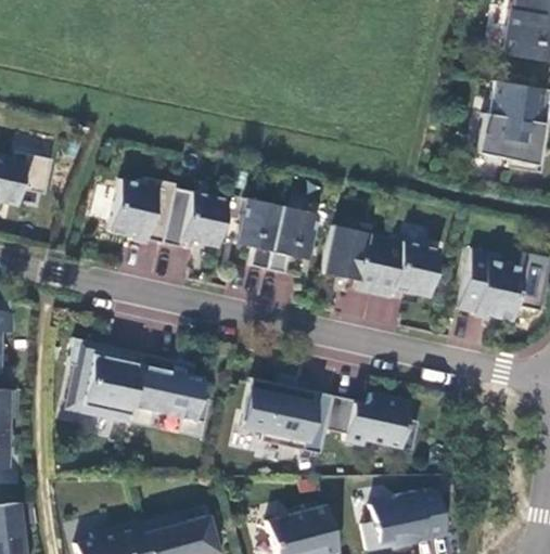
[(516,0),(515,9),(512,8),(504,53),(549,60),(549,0),(516,0)]
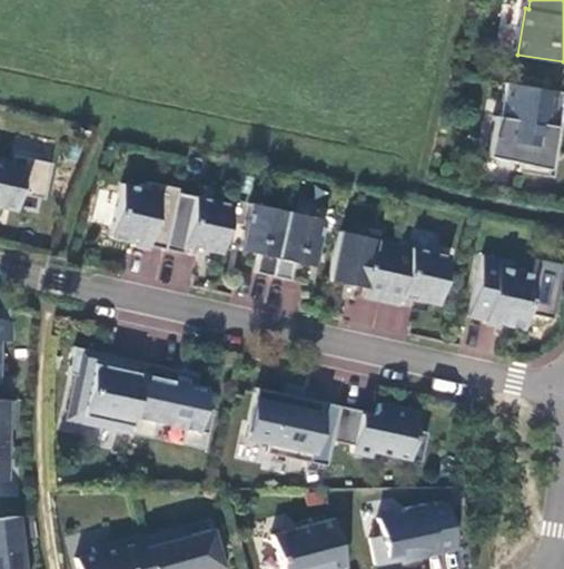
[(563,90),(510,81),(504,116),(498,115),(490,156),(523,163),(522,170),(557,176),(563,136),(558,136),(560,125),(557,125),(563,91),(563,90)]
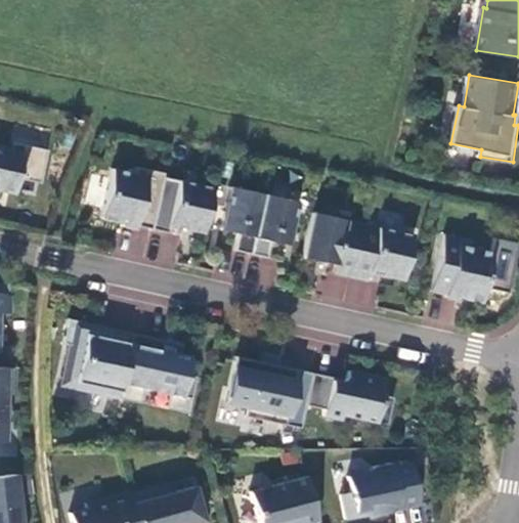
[(27,144),(15,142),(13,150),(26,154),(27,144)]
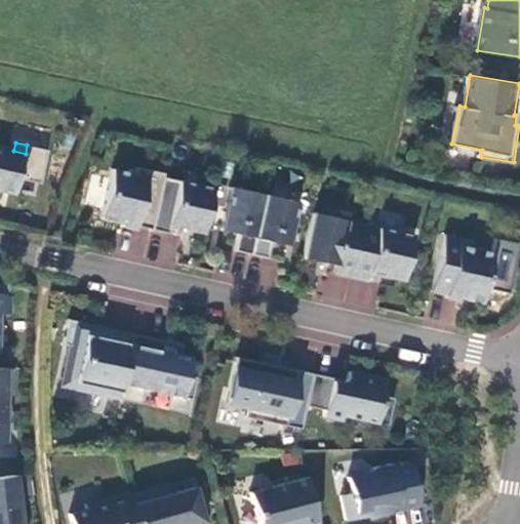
[(44,183),(51,150),(27,145),(26,154),(13,151),(0,147),(0,193),(1,193),(2,190),(18,193),(22,177),(44,183)]
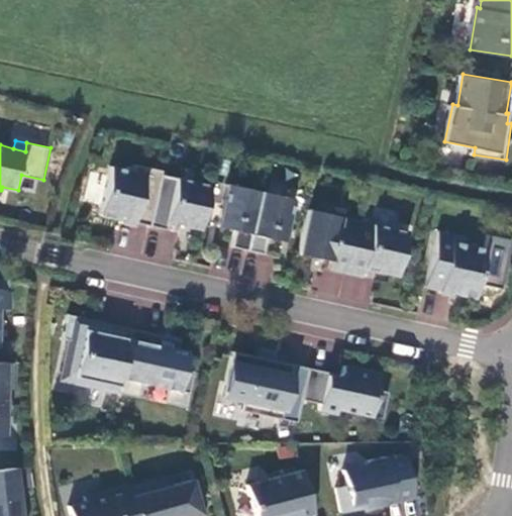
[(165,174),(166,171),(138,164),(137,171),(115,166),(104,214),(126,220),(126,223),(137,225),(138,222),(154,226),(165,174)]
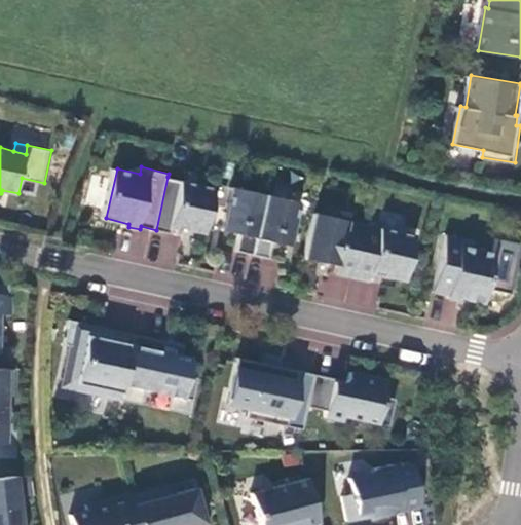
[(168,177),(156,230),(173,233),(175,225),(208,233),(218,188),(168,177)]
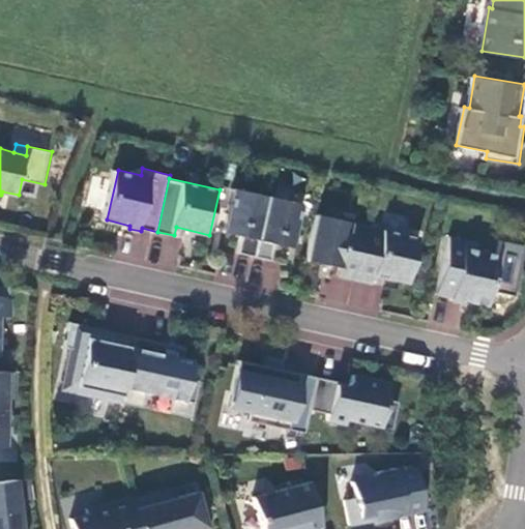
[(271,196),(237,188),(227,232),(244,236),(240,253),(257,257),(271,196)]
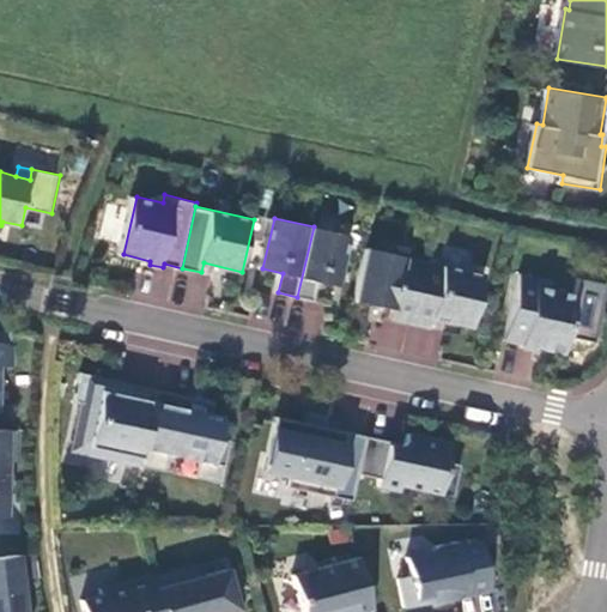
[(314,226),(297,297),(317,302),(321,282),(341,286),(353,236),(314,226)]
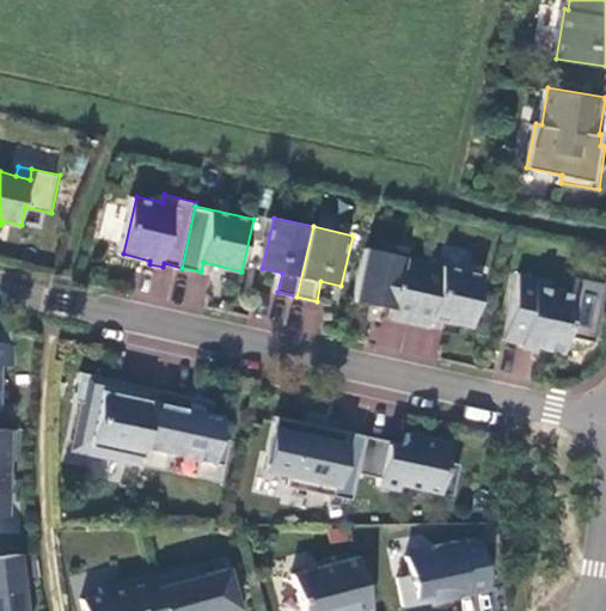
[(393,318),(414,322),(428,261),(369,248),(357,300),(396,309),(393,318)]
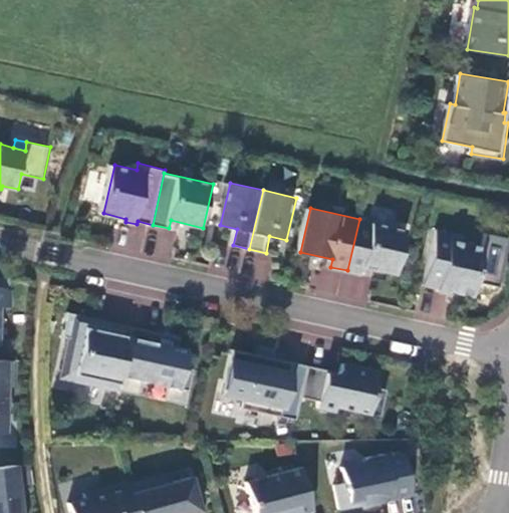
[(408,230),(359,219),(347,270),(364,274),(365,266),(399,274),(408,230)]
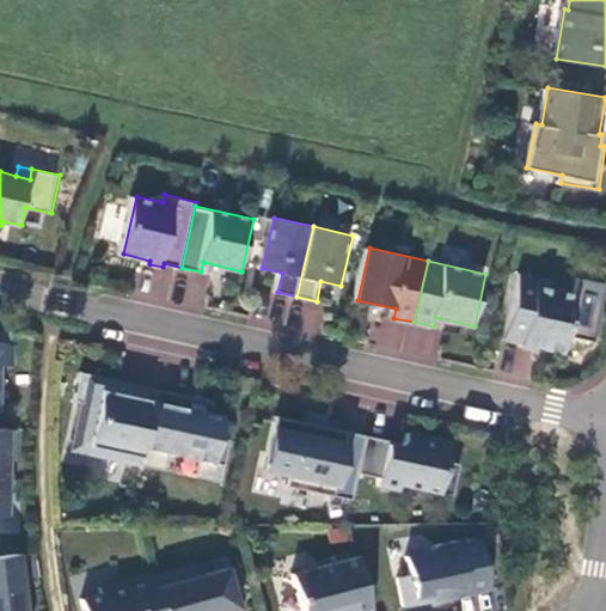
[(538,350),(539,346),(565,352),(571,328),(580,294),(552,288),(555,280),(522,273),(508,338),(525,343),(525,347),(538,350)]
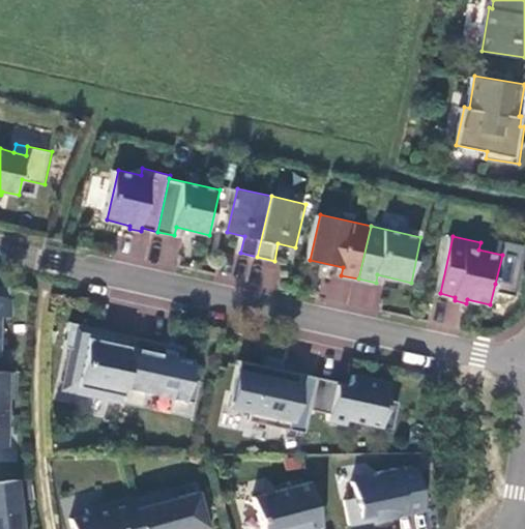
[(507,287),(514,258),(502,255),(495,284),(507,287)]
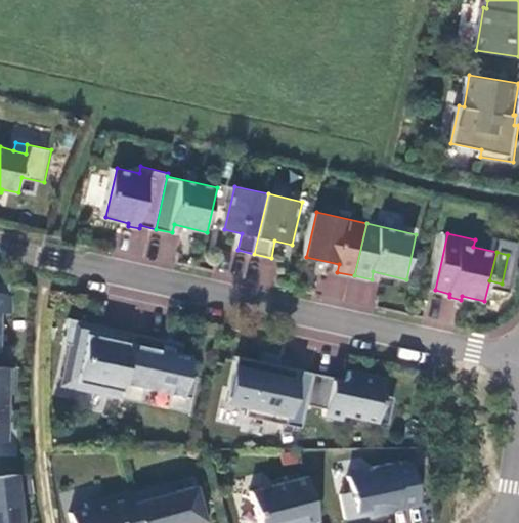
[(15,312),(15,295),(0,292),(0,351),(1,351),(2,312),(15,312)]
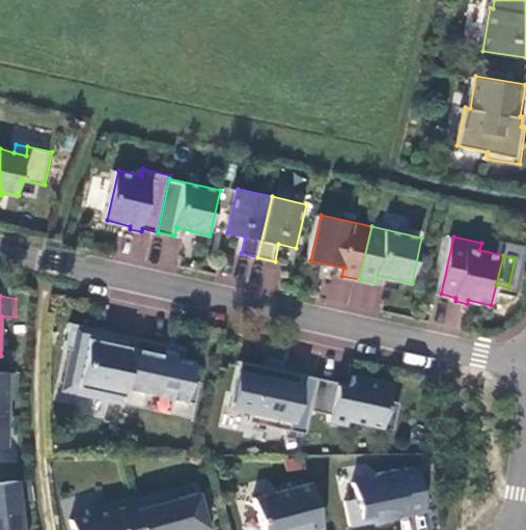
[(123,402),(138,337),(107,330),(105,340),(97,339),(99,328),(74,323),(68,347),(73,349),(65,383),(86,388),(85,394),(123,402)]
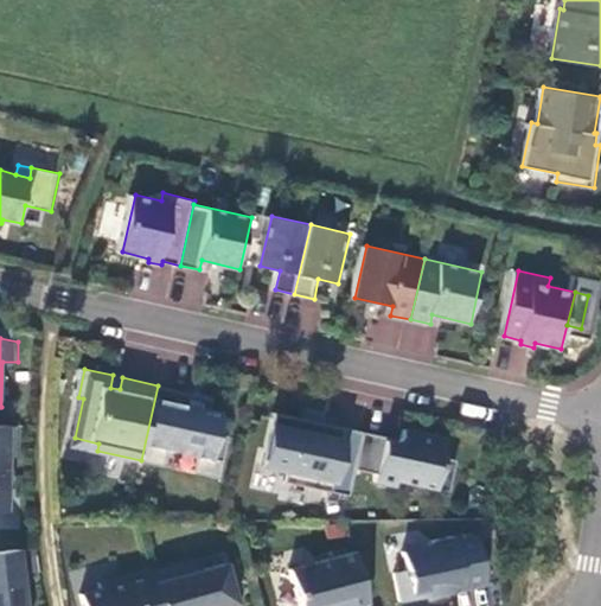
[(158,386),(141,460),(165,466),(170,448),(200,455),(197,472),(222,478),(231,437),(221,434),(225,413),(212,409),(216,399),(158,386)]
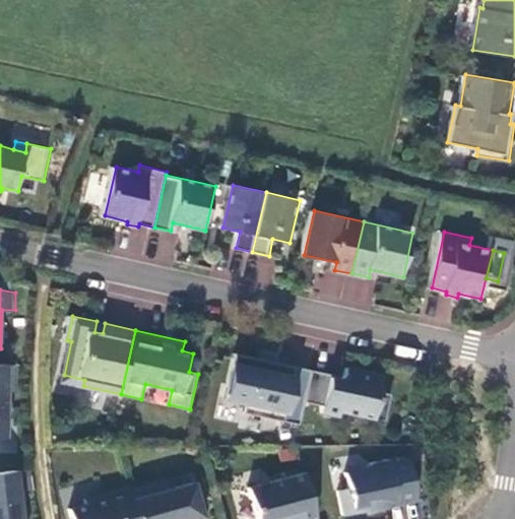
[(306,401),(314,370),(279,362),(278,364),(272,362),(271,366),(262,364),(263,359),(238,352),(228,398),(248,403),(246,411),(302,424),(306,401)]
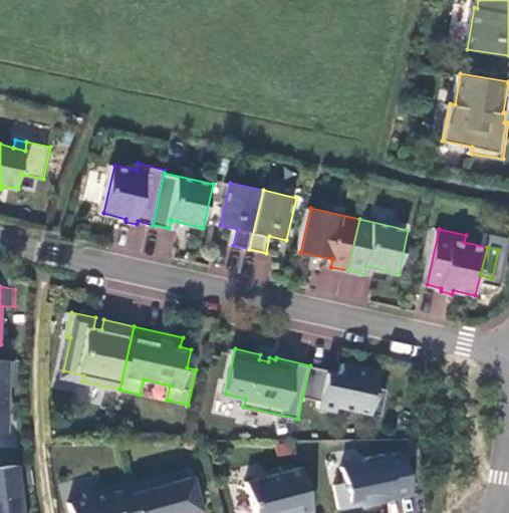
[(16,360),(0,358),(0,432),(7,433),(9,386),(15,386),(16,360)]
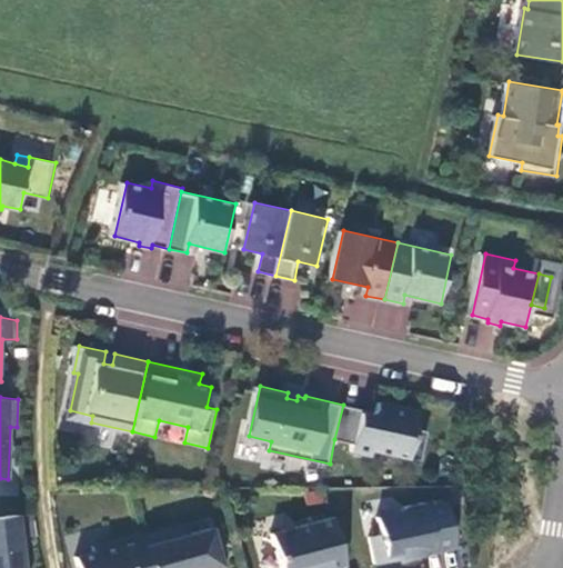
[(374,449),(396,454),(424,460),(431,430),(419,428),(423,410),(382,401),(380,412),(343,405),(334,439),(357,444),(354,450),(373,455),(374,449)]
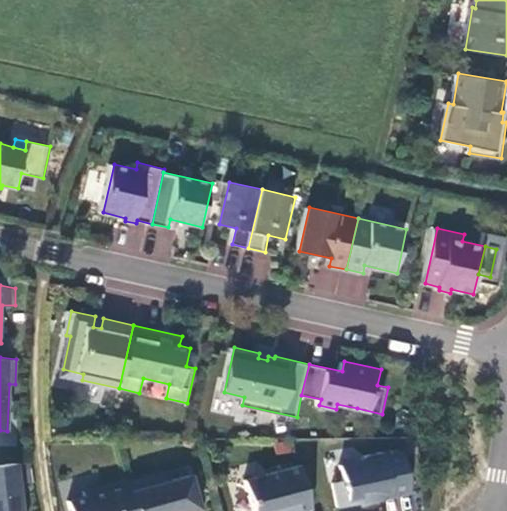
[(413,492),(405,452),(387,456),(386,452),(368,455),(365,460),(343,465),(346,480),(336,482),(341,507),(365,502),(363,495),(371,493),(373,500),(413,492)]
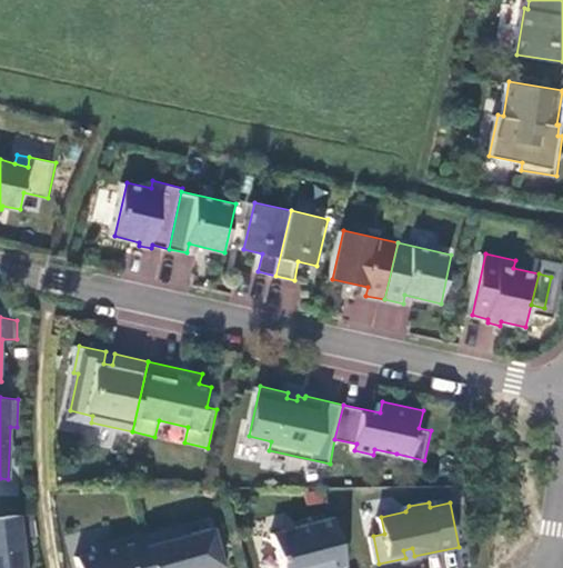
[(22,515),(0,516),(0,567),(28,567),(24,529),(23,529),(22,515)]
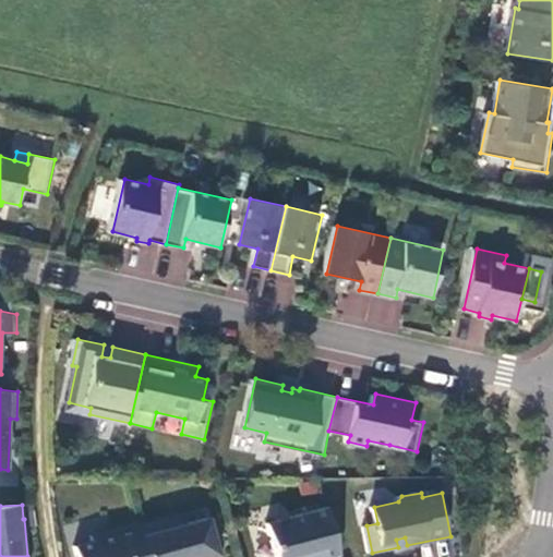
[(343,556),(329,507),(269,523),(278,556),(343,556)]
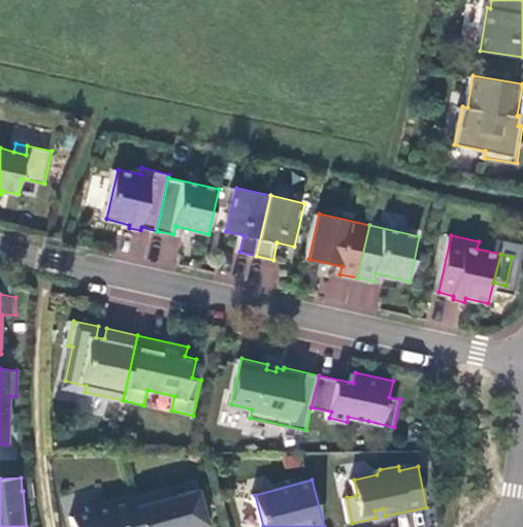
[(175,486),(135,496),(142,526),(209,526),(200,489),(177,495),(175,486)]
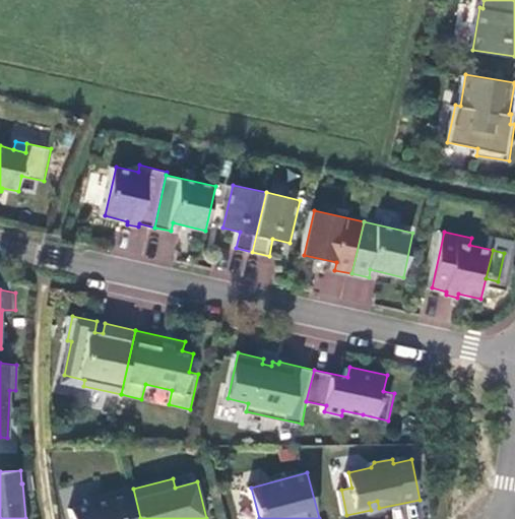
[(140,518),(133,489),(132,488),(88,499),(89,504),(72,508),(75,518),(140,518)]
